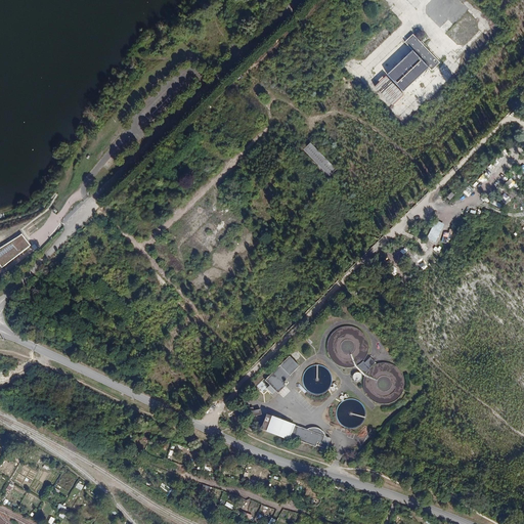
[(405,41),(413,49),(429,67),(432,70),(440,61),(413,34),(405,41)]
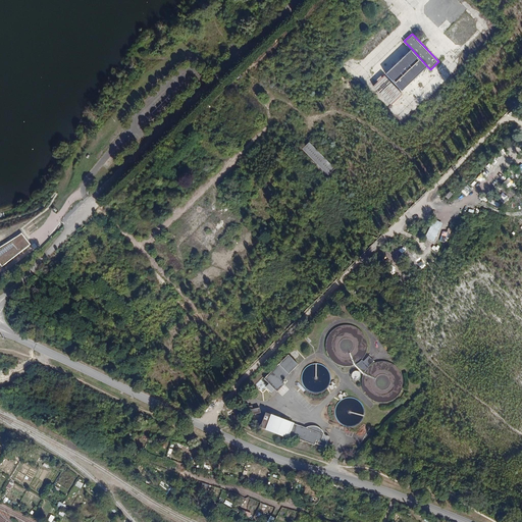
[(412,49),(386,73),(403,90),(427,66),(412,49)]
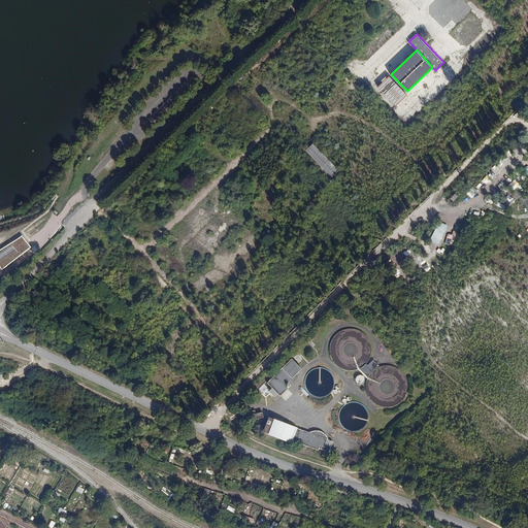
[(378,87),(396,104),(406,94),(389,76),(378,87)]
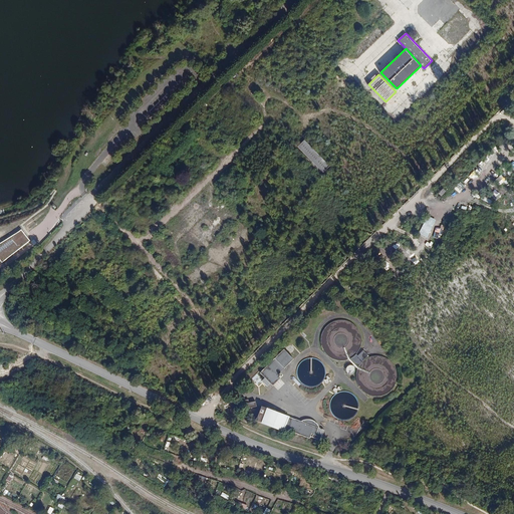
[(304,141),(298,146),(323,171),(329,166),(304,141)]
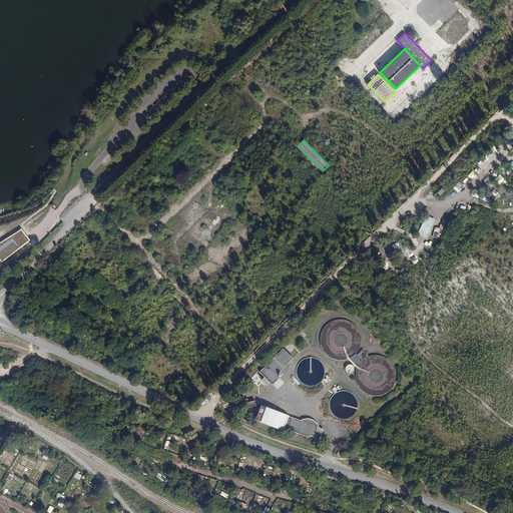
[(438,192),(440,195),(446,191),(443,187),(438,192)]
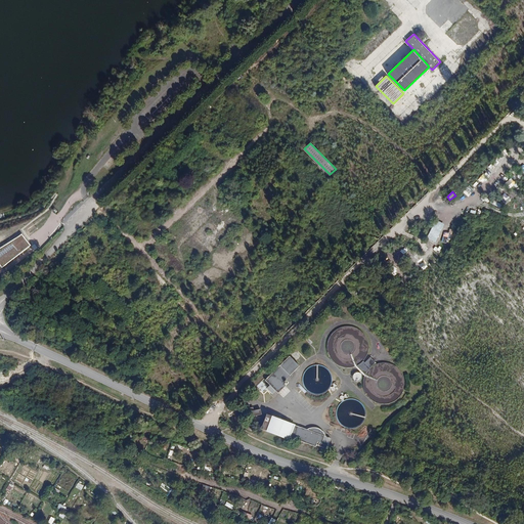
[(0,254),(0,272),(2,275),(30,248),(19,238),(5,251),(0,254)]
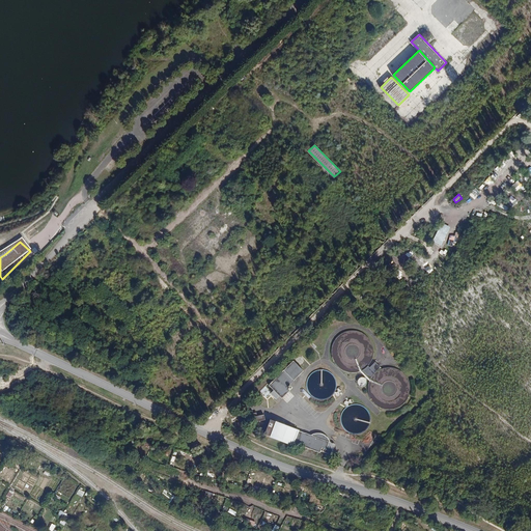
[(358,372),(359,371),(360,371),(366,378),(365,379),(364,379),(364,378),(363,378),(362,378),(361,378),(360,378),(360,379),(359,379),(359,380),(358,381),(358,382),(358,383),(358,384),(359,385),(360,386),(361,387),(362,387),(363,387),(364,387),(364,386),(365,386),(366,385),(367,384),(367,383),(367,382),(367,381),(366,381),(366,380),(367,379),(369,381),(369,383),(368,386),(368,387),(368,390),(368,393),(369,395),(370,397),(371,400),(374,403),(376,406),(379,407),(382,409),(383,409),(386,410),(388,410),(391,410),(394,409),(397,409),(399,407),(402,404),(406,401),(408,397),(410,390),(410,387),(410,385),(408,381),(404,375),(401,372),(398,370),(395,369),(394,368),(392,368),(391,368),(390,368),(388,368),(387,368),(385,368),(384,368),(383,369),(381,369),(380,370),(379,370),(378,371),(375,373),(374,372),(381,367),(375,362),(369,367),(368,366),(369,364),(370,363),(371,362),(371,360),(372,359),(373,356),(373,354),(373,352),(373,351),(373,347),(372,345),(371,342),(369,339),(367,337),(366,335),(364,334),(362,333),(359,332),(355,331),(351,331),(348,331),(347,331),(345,332),(343,333),(342,334),(340,335),(338,336),(336,338),(335,341),(334,342),(333,344),(332,346),(332,347),(332,348),(332,351),(332,352),(332,355),(332,356),(332,358),(333,360),(334,362),(335,363),(335,364),(337,366),(339,368),(340,369),(342,370),(343,370),(344,371),(346,371),(347,372),(348,372),(352,372),(353,372),(354,372),(355,372),(356,372),(358,372)]
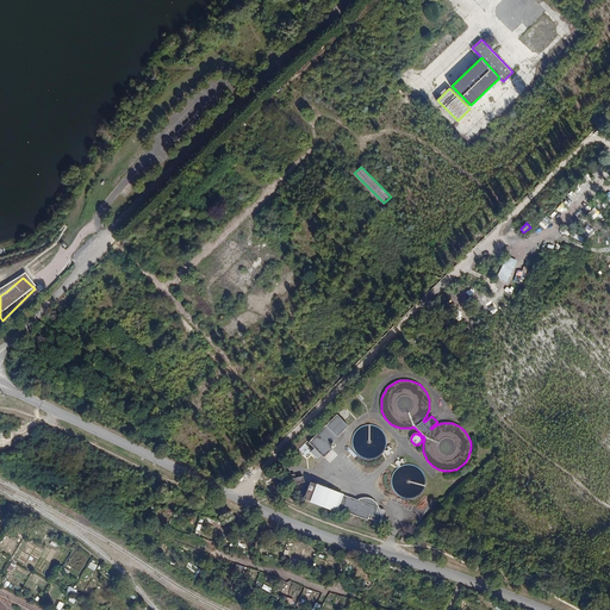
[(313,449),(321,455),(324,458),(331,448),(328,444),(344,424),(334,415),(309,446),(313,449)]
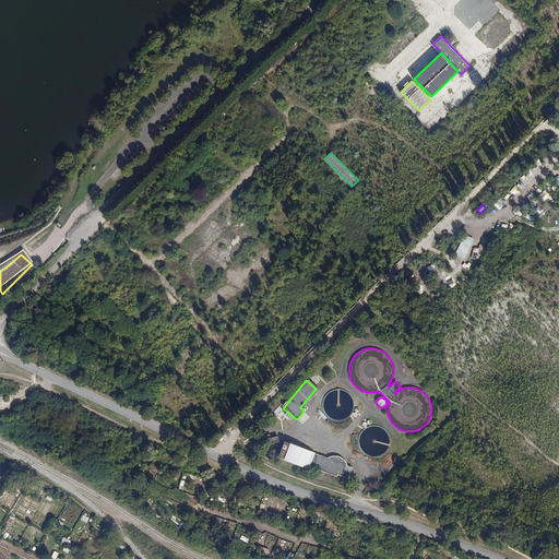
[(326,416),(319,409),(318,409),(317,411),(317,412),(325,419),(328,417),(329,418),(331,419),(335,420),(339,421),(341,421),(343,420),(345,419),(347,418),(349,417),(351,415),(352,415),(352,414),(353,415),(354,416),(354,417),(355,417),(356,417),(357,417),(357,416),(358,415),(358,414),(357,414),(357,413),(358,413),(358,412),(359,412),(359,411),(359,409),(359,408),(358,408),(357,408),(356,408),(355,409),(355,411),(355,412),(356,412),(356,413),(354,413),(353,413),(353,412),(354,411),(354,409),(355,407),(355,406),(355,405),(355,403),(354,401),(353,399),(352,395),(349,393),(347,392),(346,391),(345,390),(344,390),(342,390),(341,389),(340,389),(339,389),(337,389),(336,390),(335,390),(332,391),(330,392),(328,393),(326,395),(325,396),(324,399),(323,400),(323,402),(322,404),(322,406),(323,408),(323,409),(323,411),(324,413),(325,415),(326,416)]
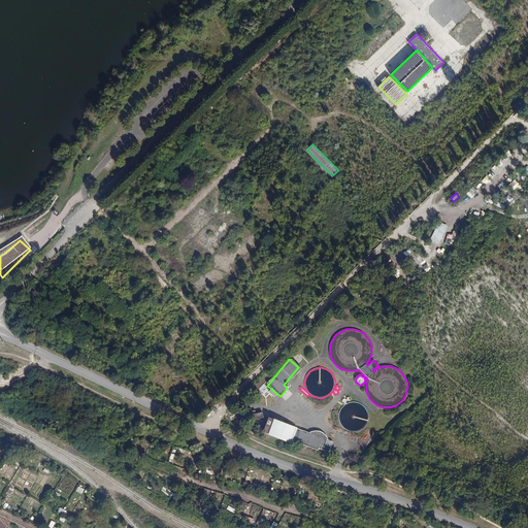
[(277,394),(271,389),(268,393),(274,398),(277,394)]
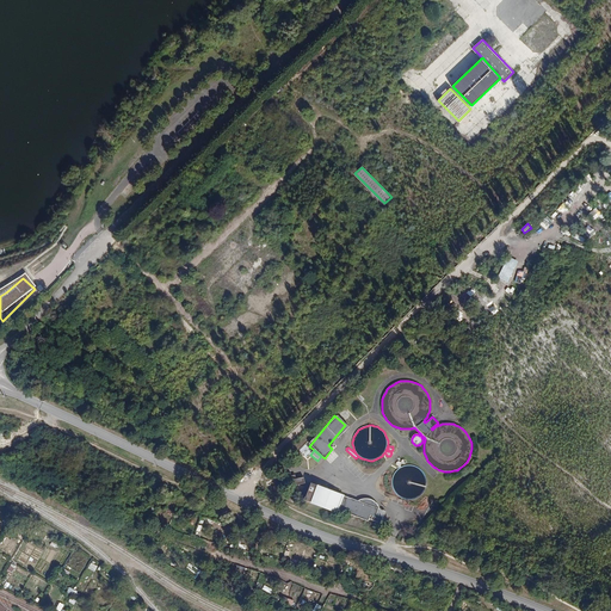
[(399,467),(400,468),(399,469),(397,469),(396,470),(395,473),(394,474),(393,476),(393,479),(392,482),(392,483),(393,487),(394,489),(395,493),(396,494),(399,497),(401,498),(405,499),(407,500),(409,500),(412,500),(414,499),(417,498),(419,497),(421,495),(423,494),(424,493),(426,488),(426,487),(426,485),(426,483),(426,482),(426,480),(426,479),(426,476),(425,474),(424,473),(421,470),(420,469),(418,468),(415,467),(411,466),(406,466),(401,467),(401,466),(401,464),(402,463),(402,464),(403,464),(405,464),(406,463),(406,462),(406,461),(406,460),(405,460),(403,460),(402,460),(402,461),(401,461),(401,462),(400,462),(399,462),(397,462),(396,462),(396,463),(396,464),(396,466),(397,466),(397,467),(399,467)]
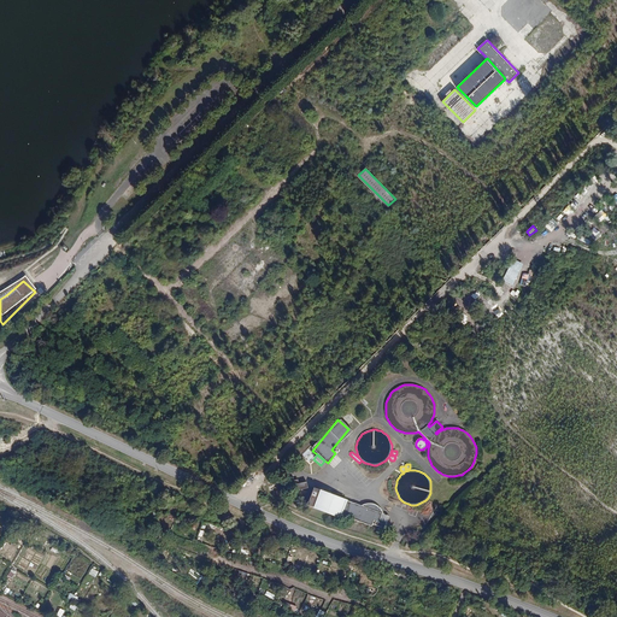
[(294,481),(293,477),(288,479),(291,489),(295,488),(297,491),(309,488),(306,482),(299,483),(298,480),(294,481)]
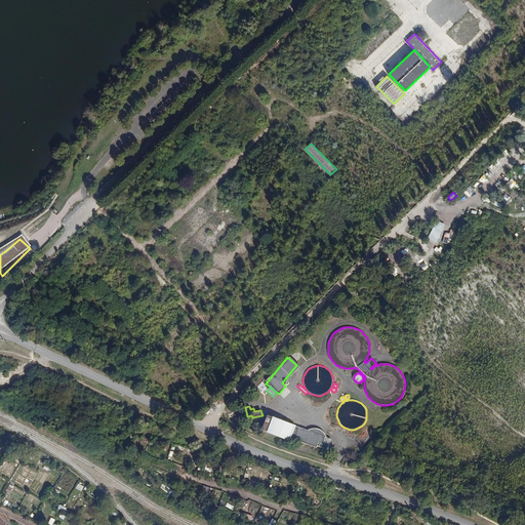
[(294,426),(295,426),(268,415),(261,431),(293,442),(294,439),(317,447),(318,443),(320,443),(319,447),(327,449),(329,444),(323,442),(325,437),(324,436),(324,435),(322,433),(318,431),(314,430),(311,430),(310,431),(303,428),(301,429),(294,426)]
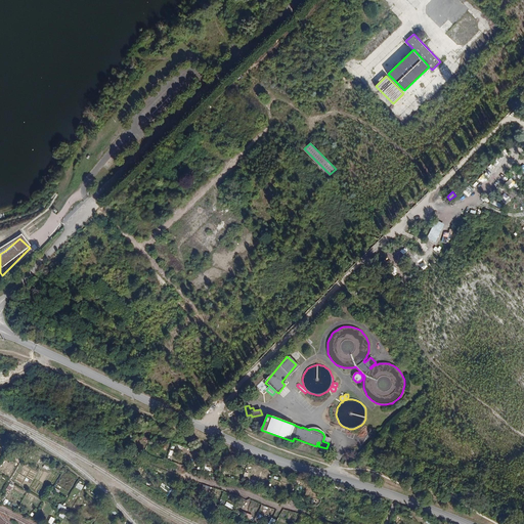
[(78,482),(75,487),(81,490),(84,485),(78,482)]
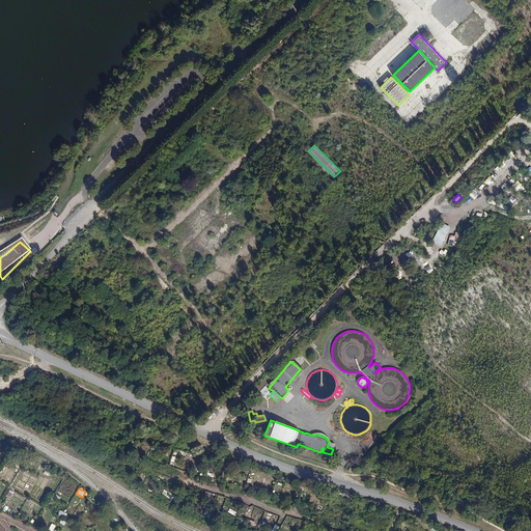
[(58,515),(66,520),(68,514),(60,510),(58,515)]
